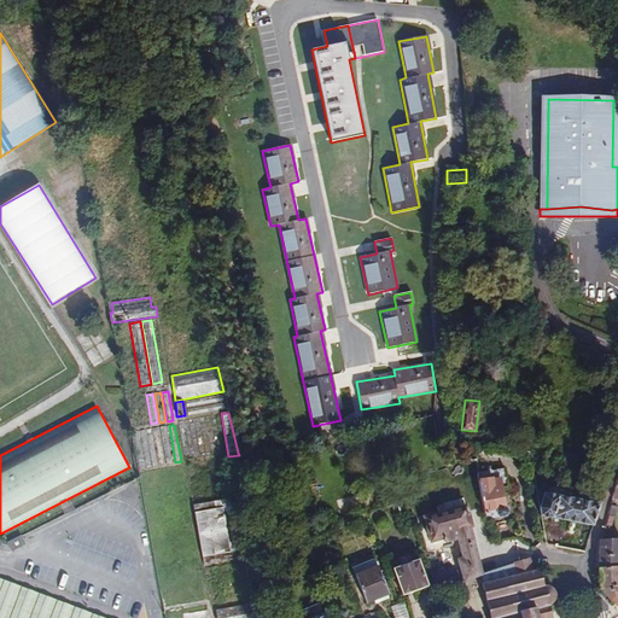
[(168,464),(174,462),(167,426),(162,426),(168,464)]
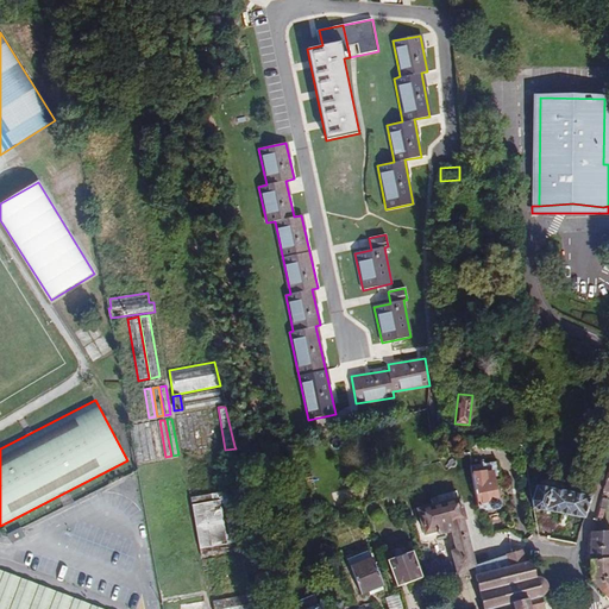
[(158,459),(164,458),(158,421),(152,422),(158,459)]
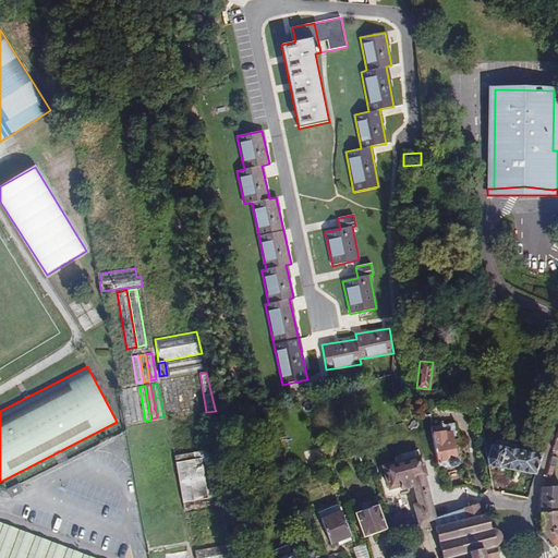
[(140,422),(144,421),(138,387),(133,388),(140,422)]
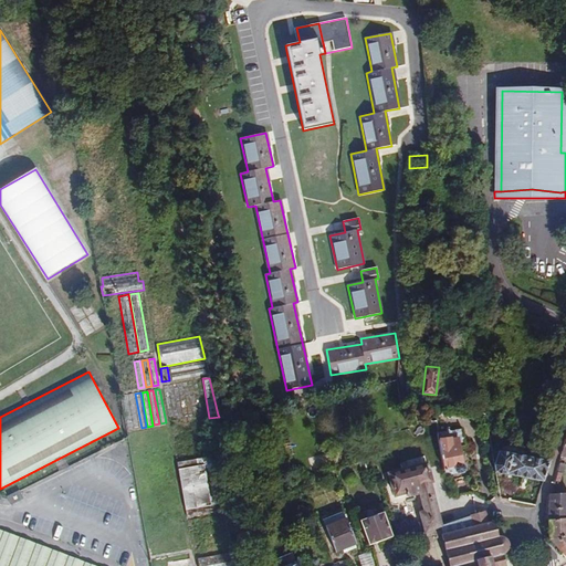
[(135,429),(139,428),(134,394),(128,395),(135,429)]
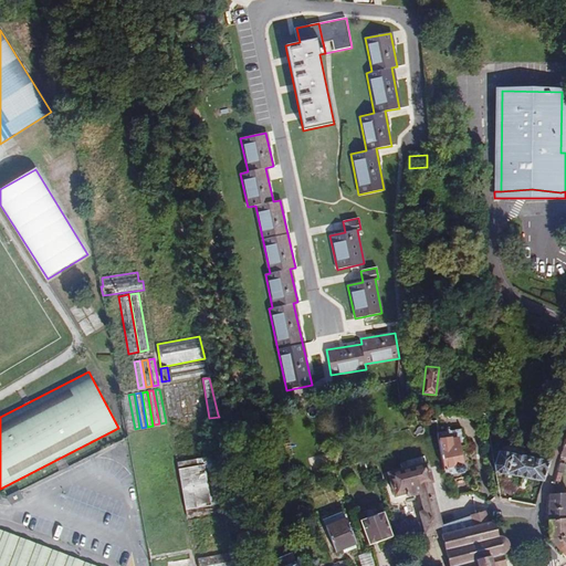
[(127,395),(122,396),(128,430),(133,429),(127,395)]
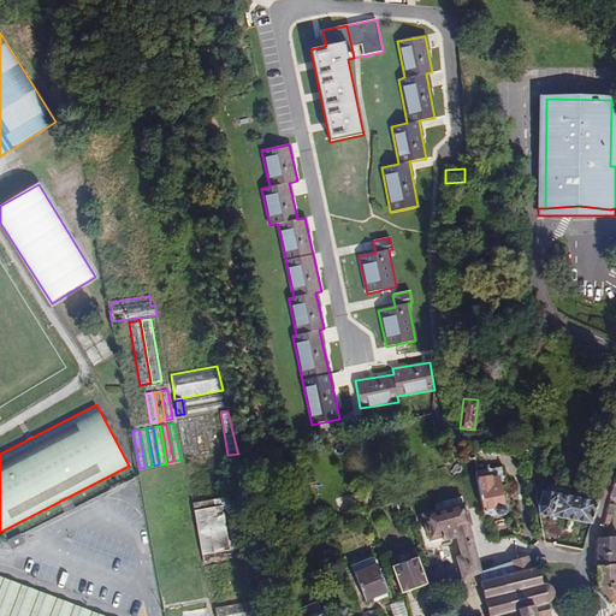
[(504,468),(475,472),(483,510),(495,510),(496,515),(505,514),(501,486),(508,485),(504,468)]
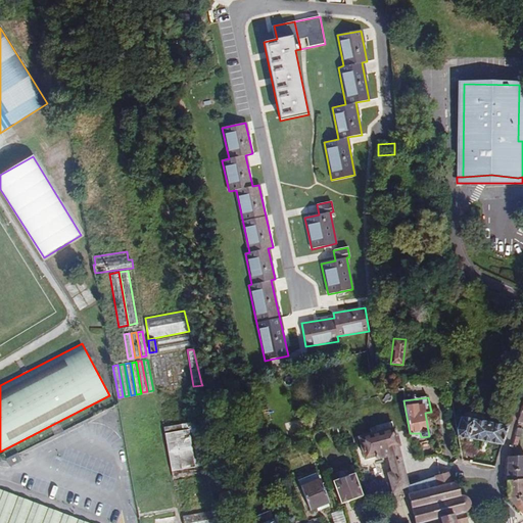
[(462,418),(496,425),(497,418),(471,413),(468,412),(467,413),(464,414),(462,418)]
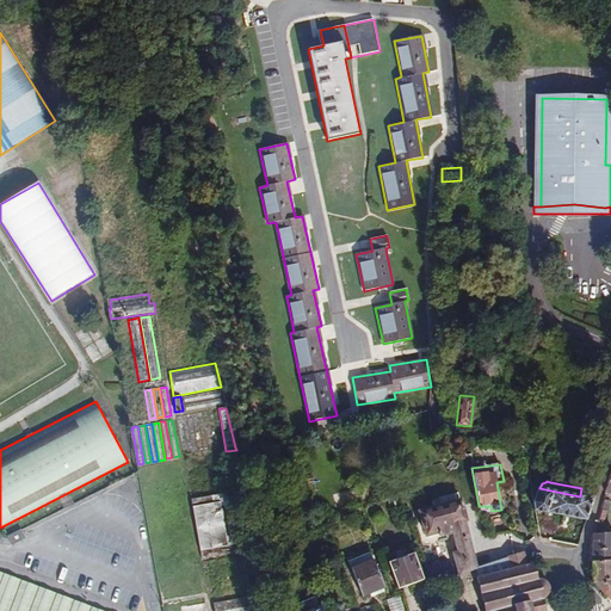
[(537,488),(534,503),(535,510),(585,519),(590,499),(580,497),(539,488),(537,488)]
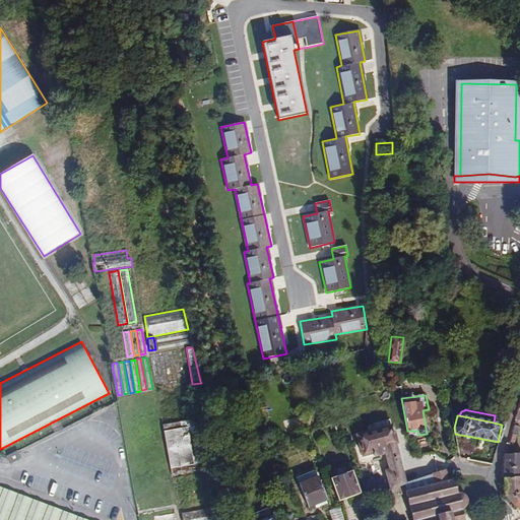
[(171,469),(203,463),(194,426),(209,420),(208,416),(161,426),(171,469)]
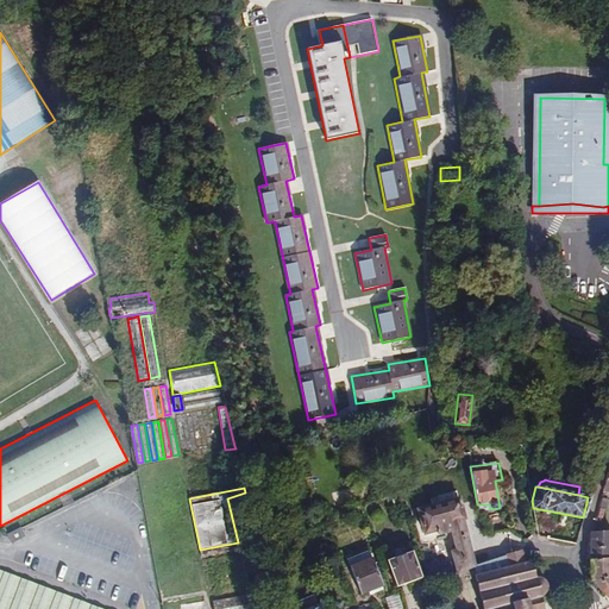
[(453,560),(457,572),(476,565),(459,498),(418,509),(424,534),(437,531),(438,535),(452,532),(456,550),(451,552),(453,560)]
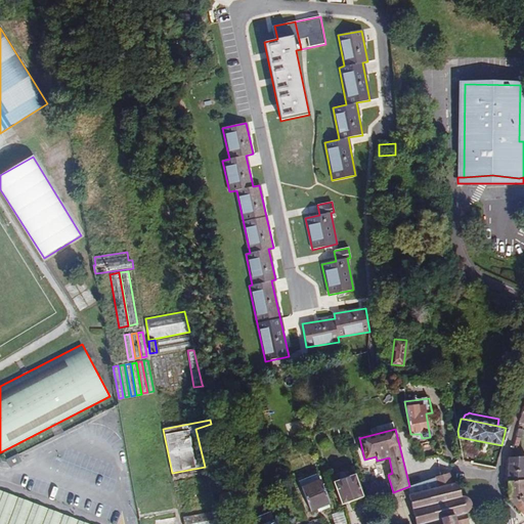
[(523,430),(517,429),(515,437),(520,438),(522,439),(523,432),(523,430)]
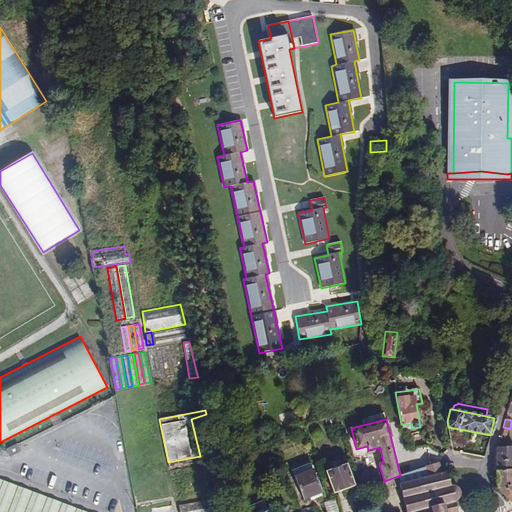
[(6,450),(10,457),(21,451),(17,444),(6,450)]
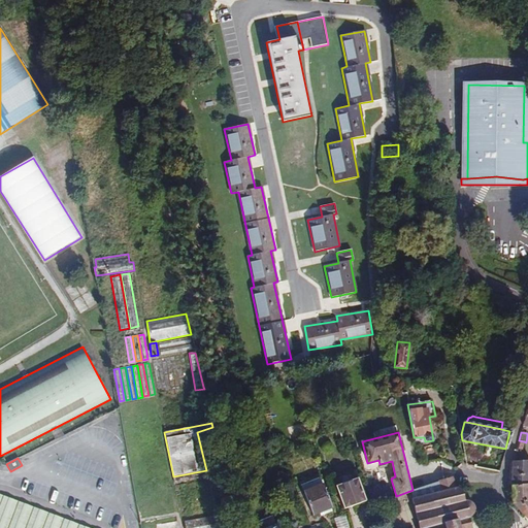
[(527,460),(513,461),(512,474),(512,485),(510,485),(512,503),(517,508),(526,519),(527,521),(527,460)]
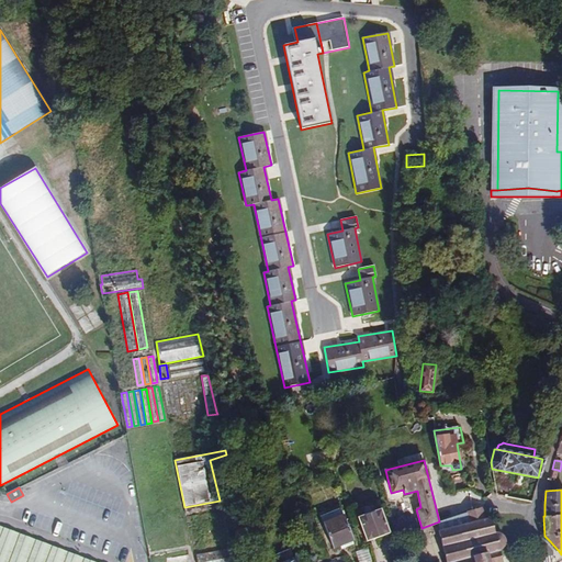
[(186,514),(221,507),(220,501),(184,507),(186,514)]
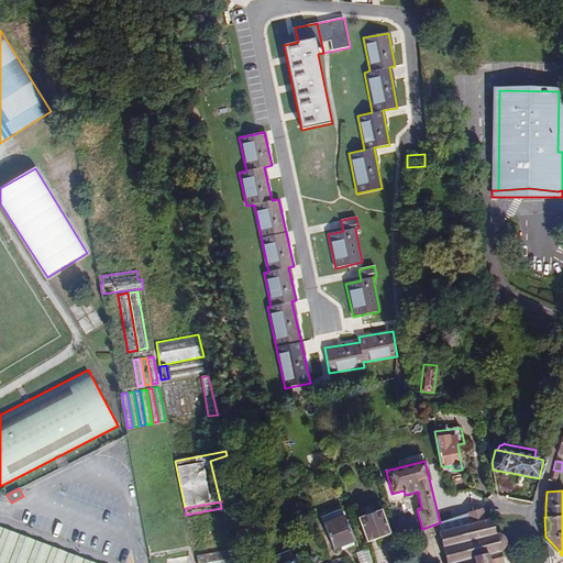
[(331,512),(320,516),(323,523),(344,516),(341,508),(331,512)]
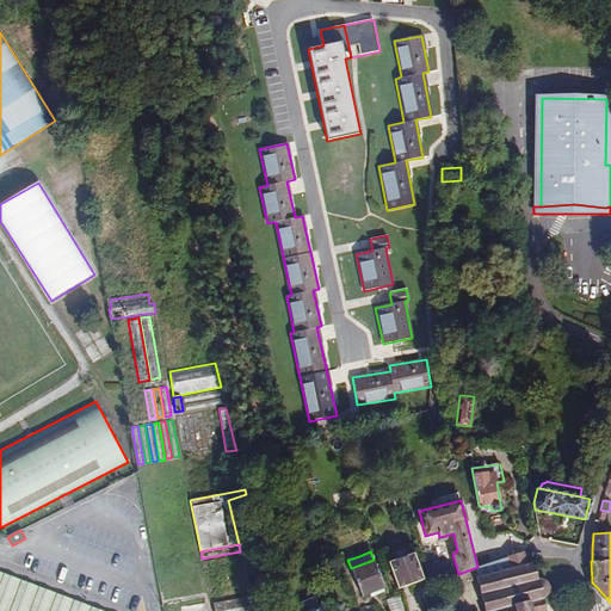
[(524,551),(477,567),(479,576),(476,576),(485,610),(537,610),(547,609),(543,599),(547,596),(549,592),(549,590),(549,587),(549,585),(548,582),(544,580),(541,579),(537,579),(535,569),(530,563),(528,565),(524,551)]
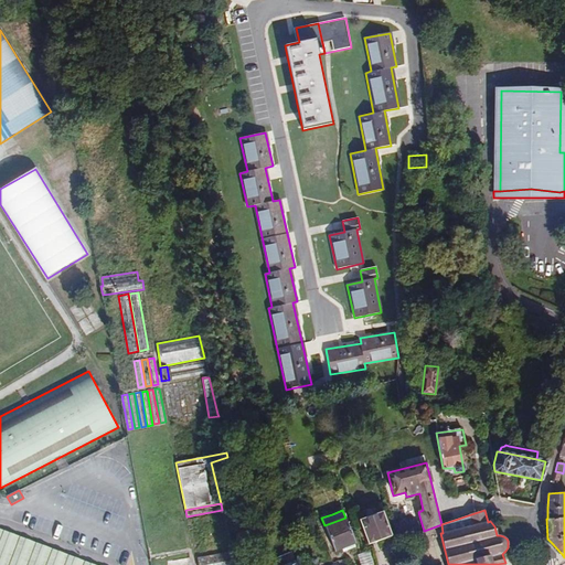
[(360,521),(368,544),(390,535),(381,512),(360,521)]
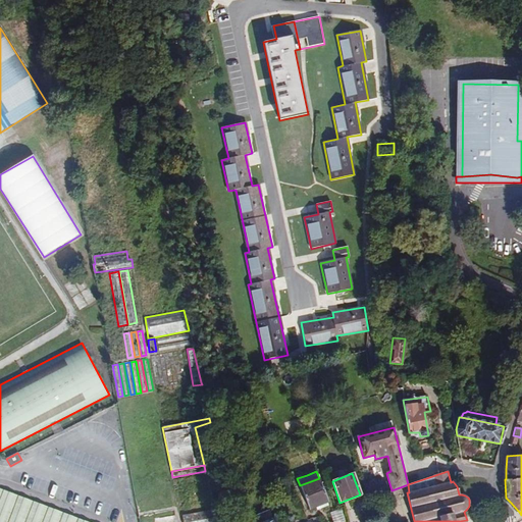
[(326,502),(327,502),(319,478),(300,485),(308,509),(315,507),(326,502)]
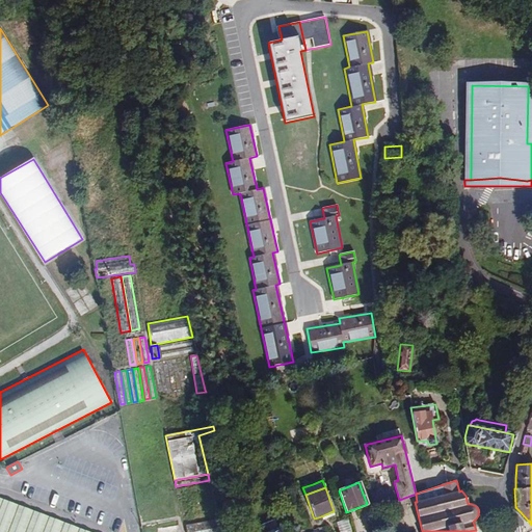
[(372,499),(375,509),(399,500),(396,489),(372,499)]
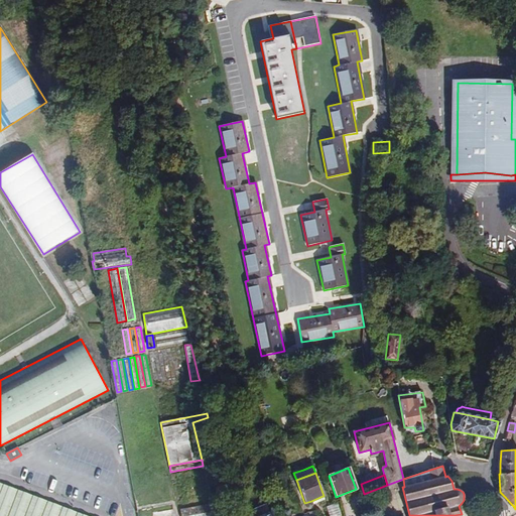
[(0,515),(84,515),(0,484),(0,515)]
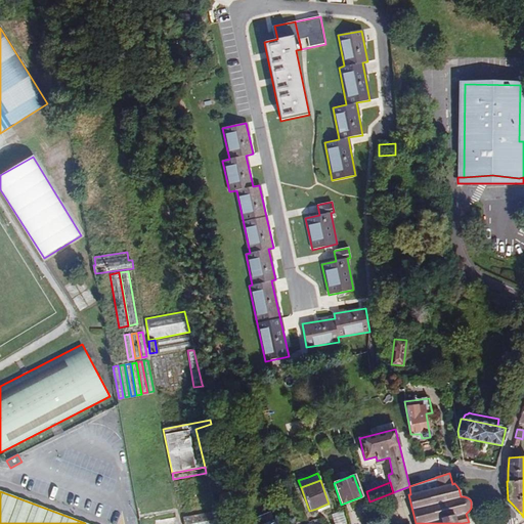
[(183,523),(219,523),(217,512),(183,518),(183,523)]
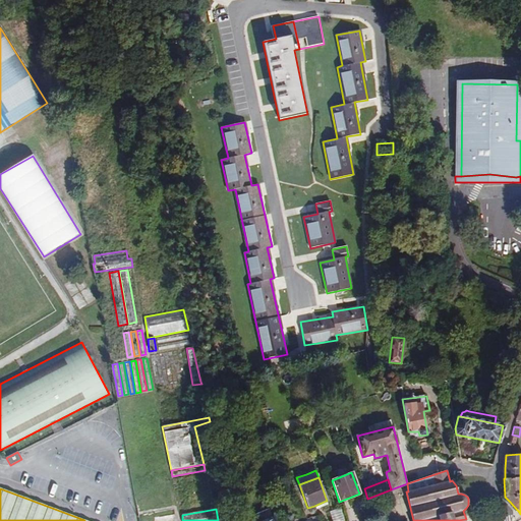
[(275,520),(274,517),(271,518),(267,509),(254,515),(256,520),(275,520)]
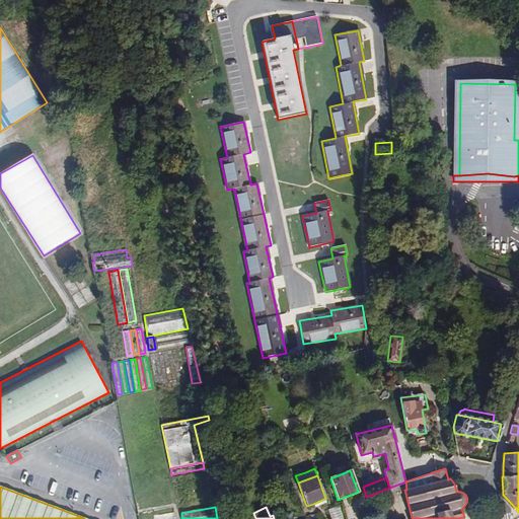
[(328,510),(330,518),(341,518),(343,518),(339,507),(328,510)]
